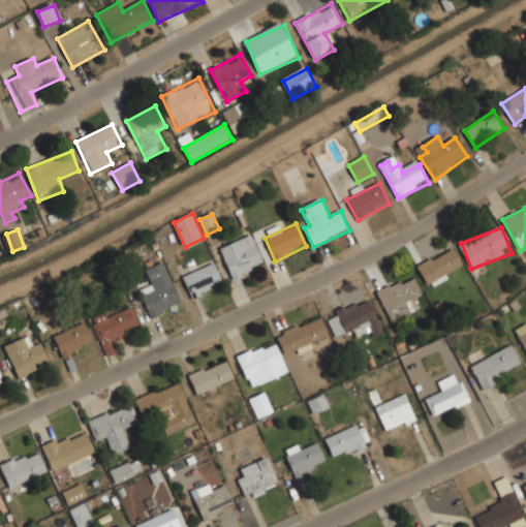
[(220,248),(234,281),(266,267),(252,235),(220,248)]
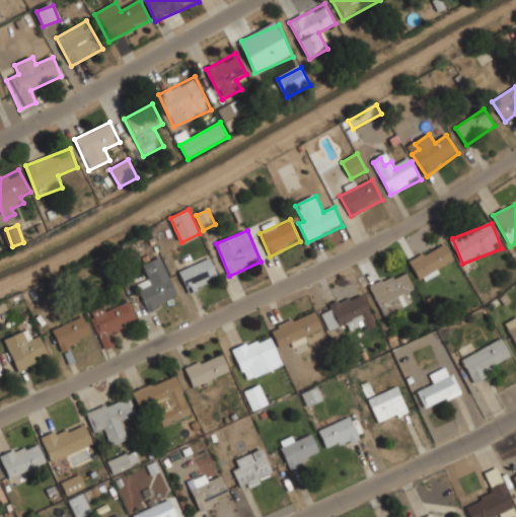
[(410,262),(420,281),(455,262),(445,243),(410,262)]
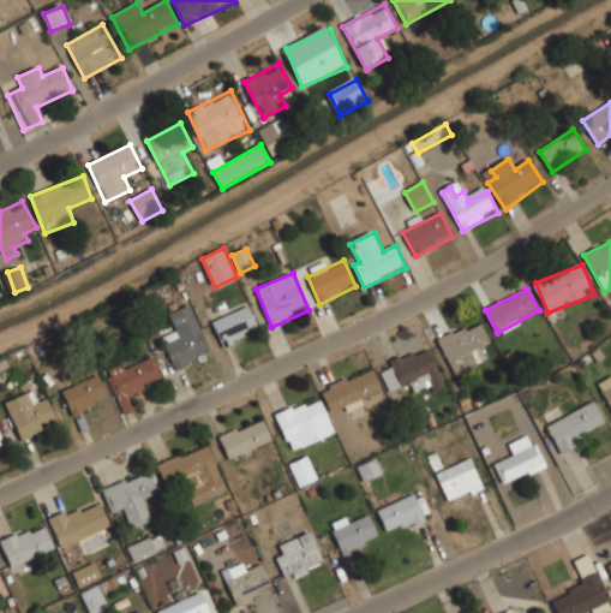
[(213,323),(225,349),(262,331),(249,305),(213,323)]
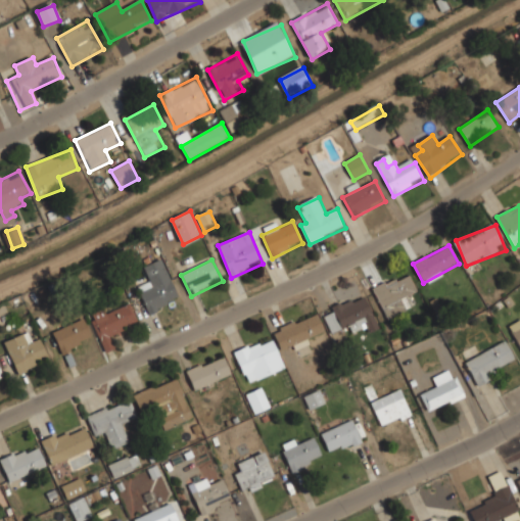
[(181,301),(167,266),(146,273),(150,283),(138,287),(149,315),(181,301)]
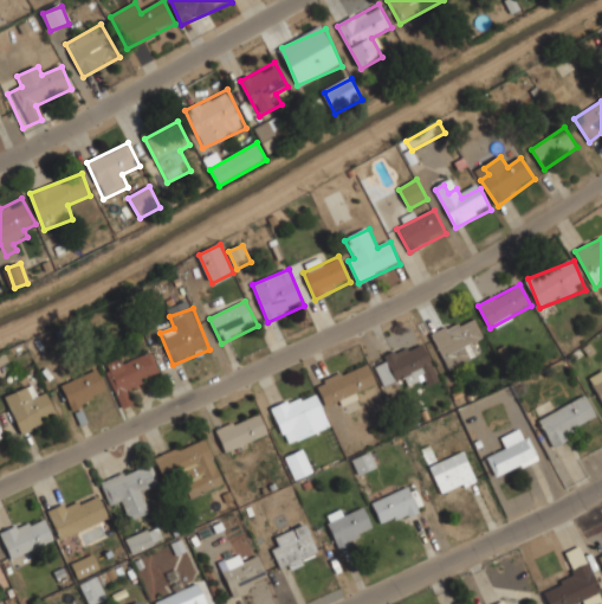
[(484,339),(474,316),(433,334),(448,370),(473,359),(467,346),(484,339)]
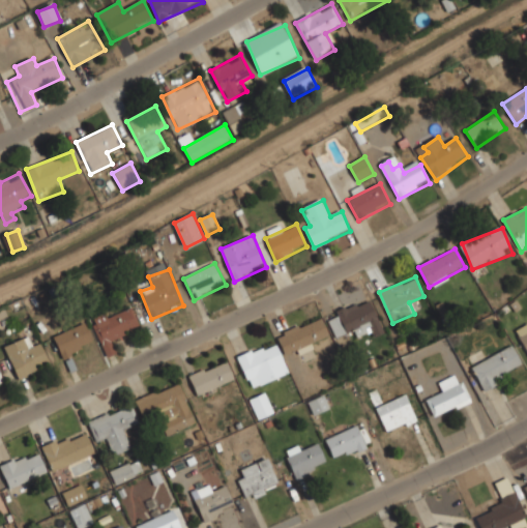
[(371,328),(375,338),(384,334),(371,298),(327,315),(338,341),(371,328)]
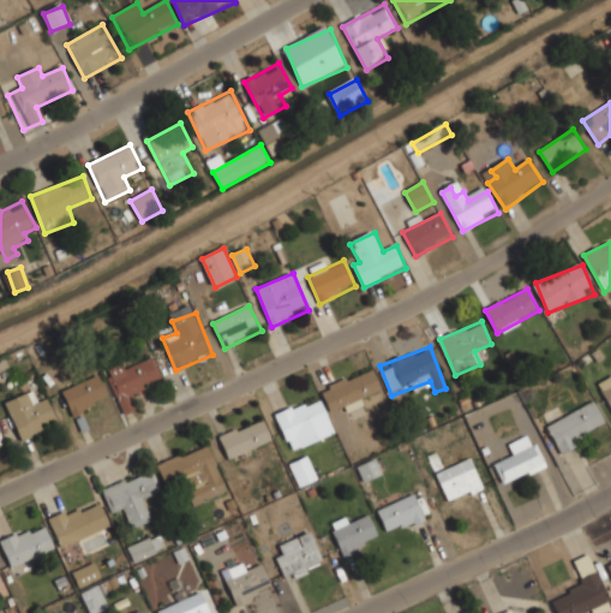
[(165,384),(153,356),(108,375),(120,402),(165,384)]
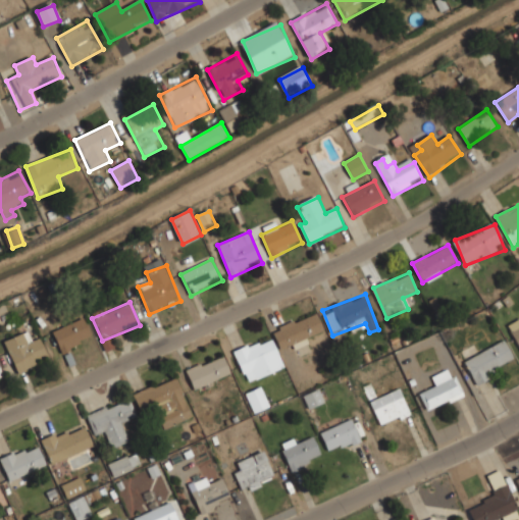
[(273,330),(280,349),(291,345),(292,348),(326,333),(316,312),(273,330)]
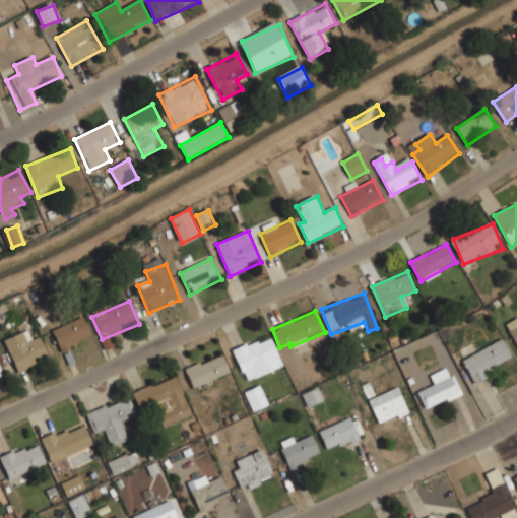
[(62,352),(93,339),(84,317),(53,331),(62,352)]
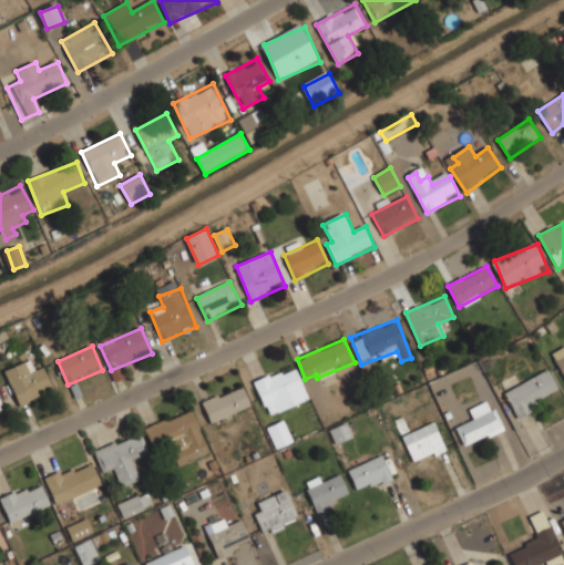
[(563,350),(553,356),(563,375),(563,350)]
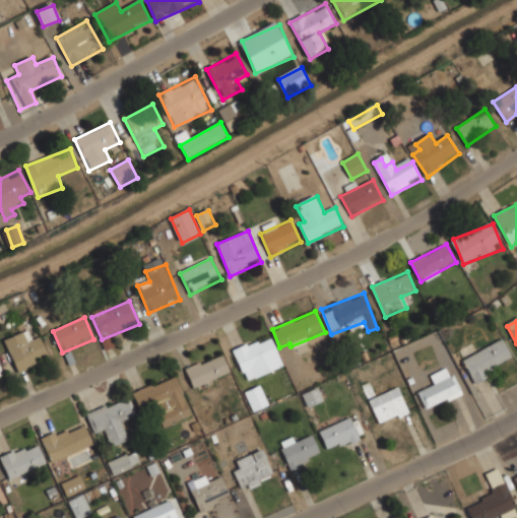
[(3,341),(18,374),(51,358),(40,337),(31,341),(25,330),(3,341)]
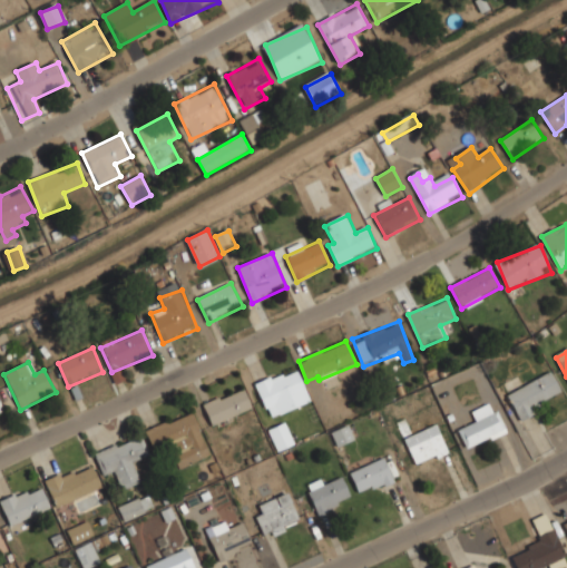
[(312,402),(297,368),(255,384),(270,419),(312,402)]
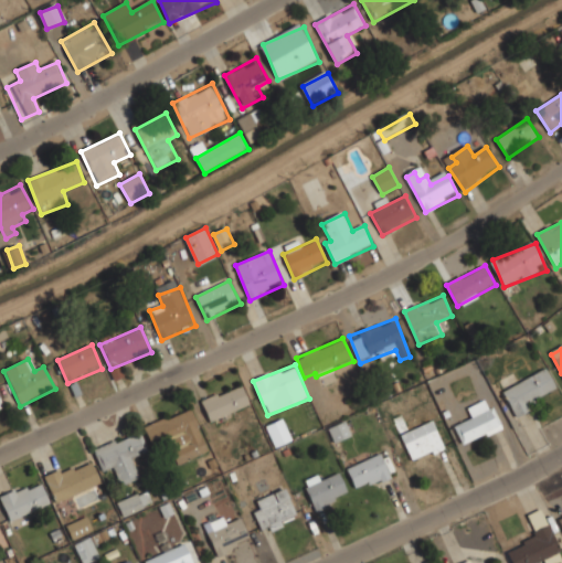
[(523,380),(519,371),(498,380),(515,416),(560,395),(548,369),(523,380)]
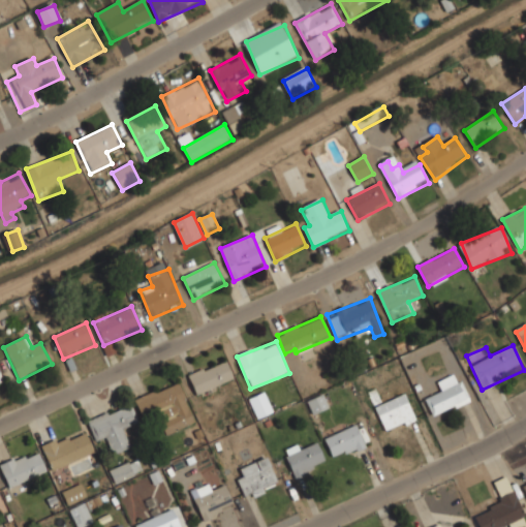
[(189,373),(195,394),(235,382),(228,362),(189,373)]
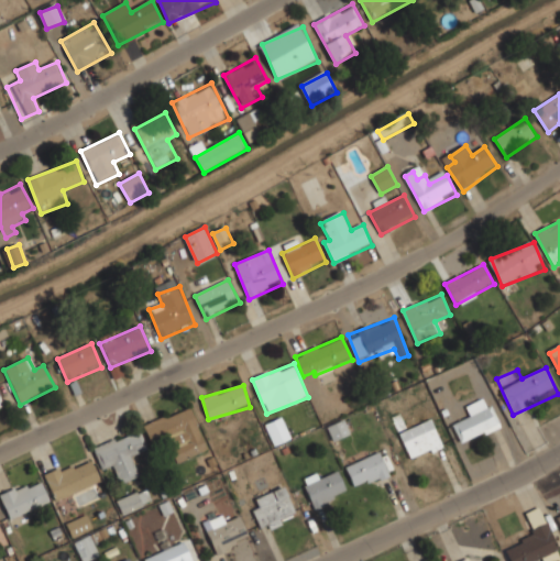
[(453,426),(462,446),(503,427),(489,397),(467,407),(471,417),(453,426)]
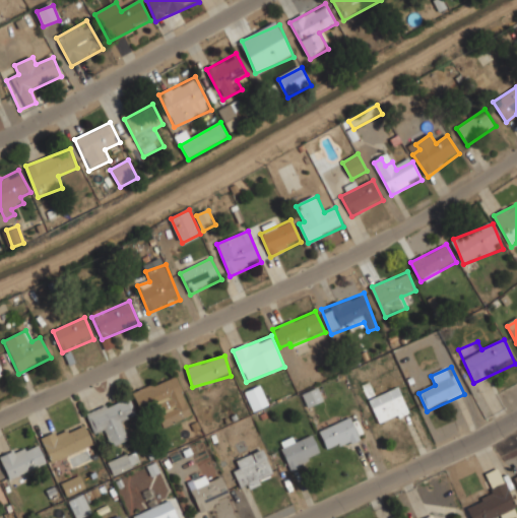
[(164,429),(193,416),(177,376),(134,394),(142,414),(155,408),(164,429)]
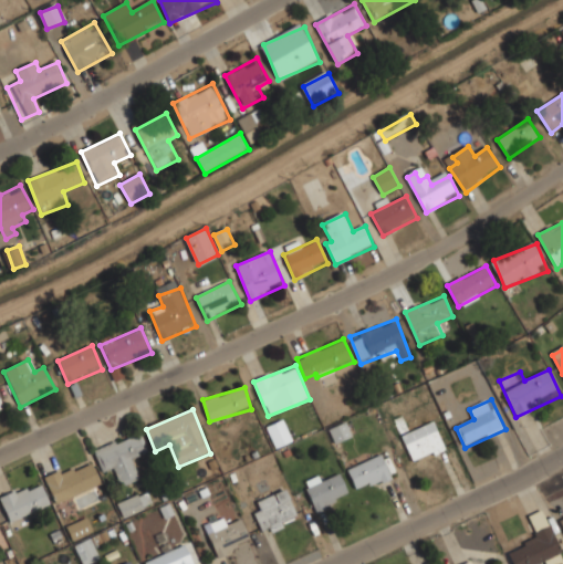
[(277,449),(294,442),(284,419),(267,427),(277,449)]
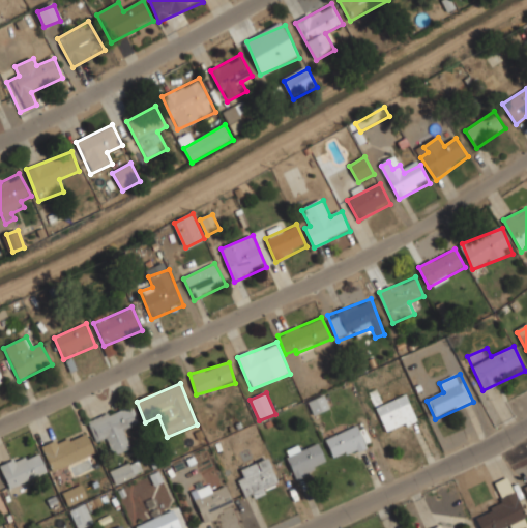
[(308,402),(314,416),(331,409),(324,394),(308,402)]
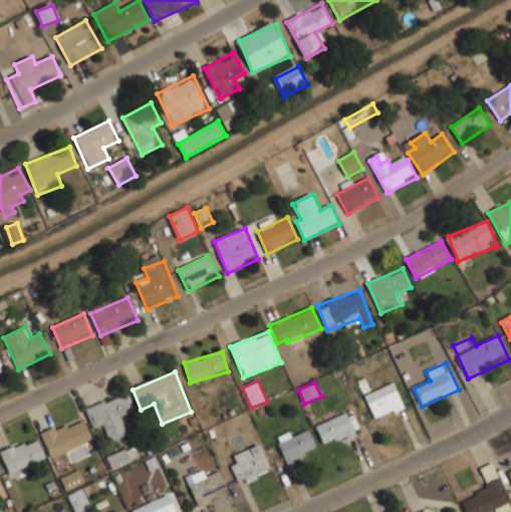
[(86,409),(94,430),(104,425),(110,442),(130,435),(122,416),(135,411),(128,392),(86,409)]
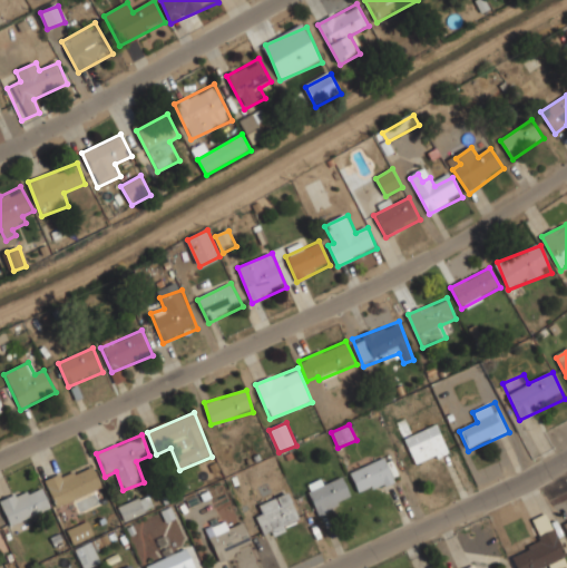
[(409,449),(418,467),(449,453),(441,434),(409,449)]
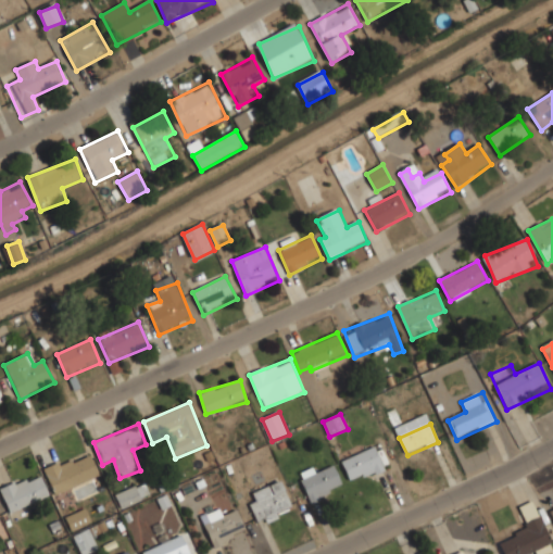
[(389,470),(380,445),(342,461),(351,485),(389,470)]
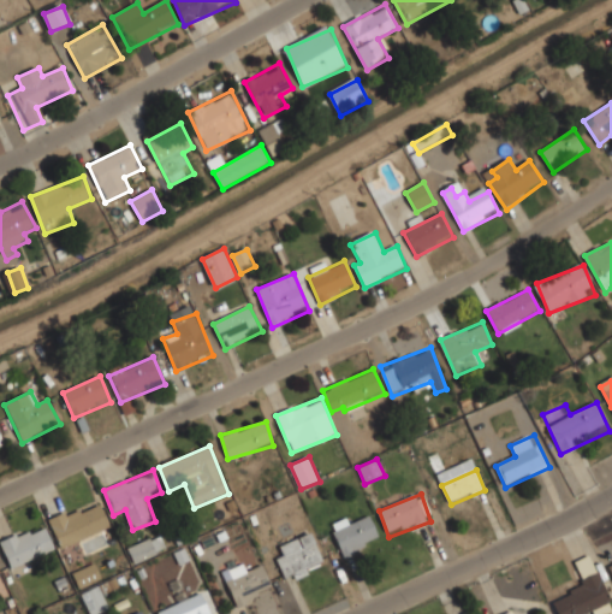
[(61,549),(112,529),(102,507),(77,517),(73,508),(49,519),(61,549)]
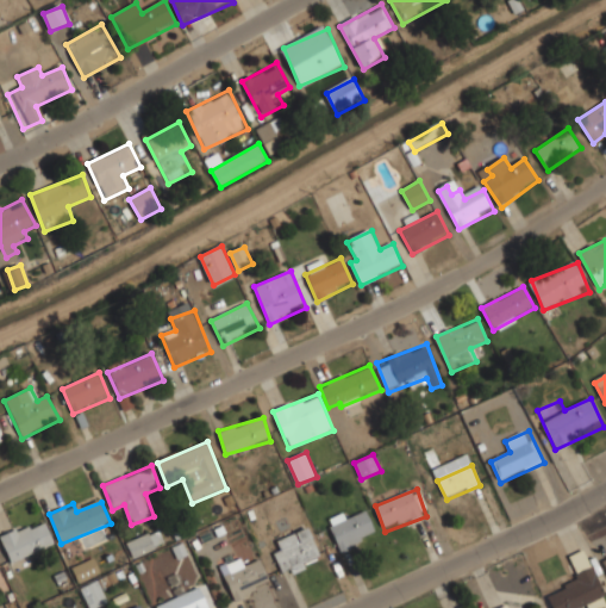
[(379,537),(363,506),(328,522),(342,553),(379,537)]
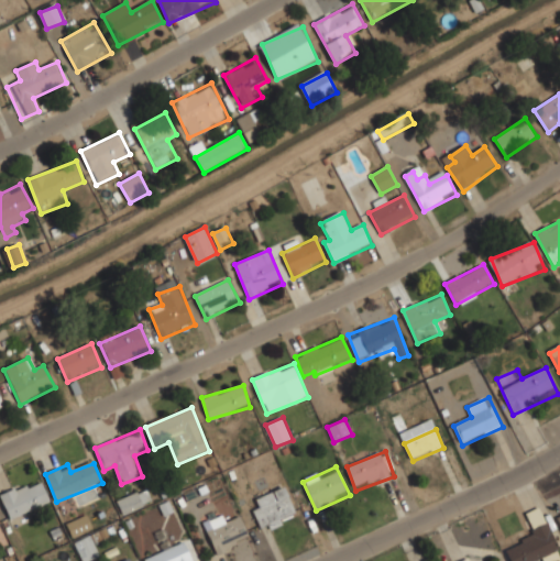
[(44,486),(34,491),(30,482),(0,495),(11,520),(52,503),(44,486)]
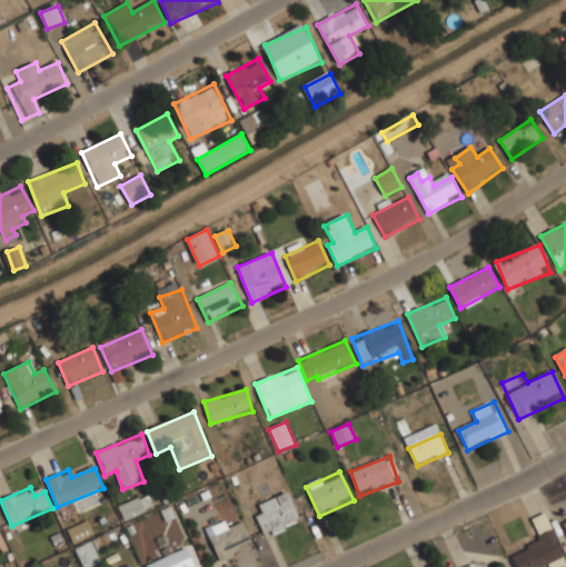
[(288,493),(255,507),(258,515),(256,516),(266,539),(303,524),(288,493)]
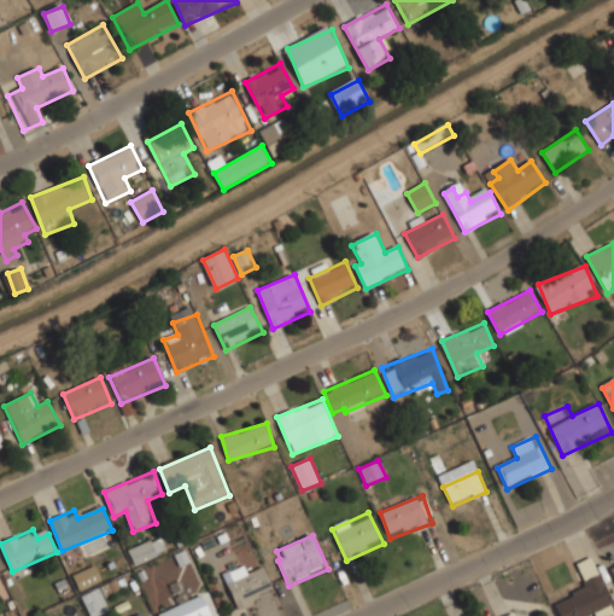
[(128,551),(135,567),(168,552),(161,536),(128,551)]
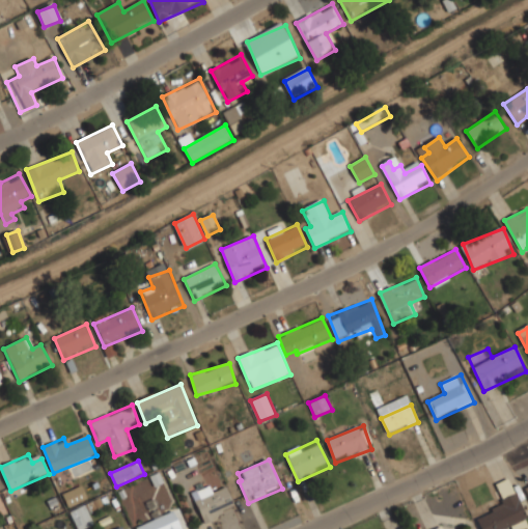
[(477,518),(481,528),(516,528),(527,524),(527,514),(512,478),(497,484),(505,507),(477,518)]
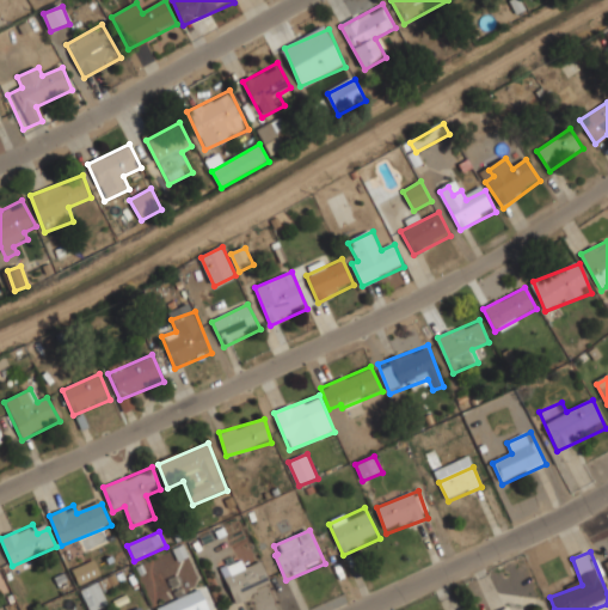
[(240,607),(274,585),(257,556),(222,578),(240,607)]
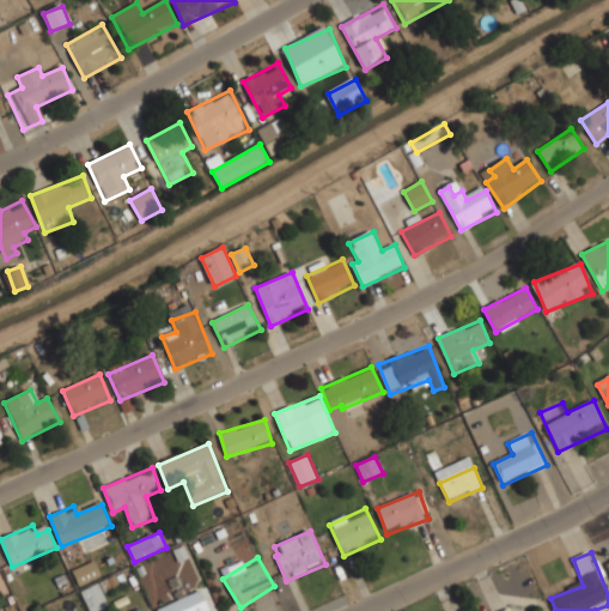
[(74,573),(80,587),(103,578),(97,563),(74,573)]
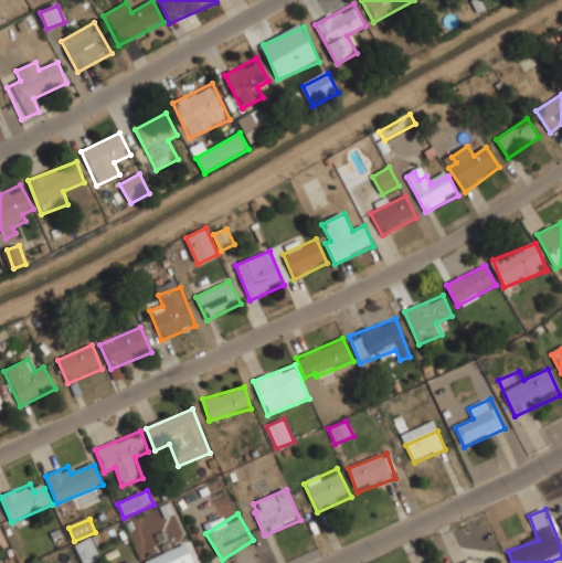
[(81,562),(97,562),(97,541),(81,541),(81,562)]
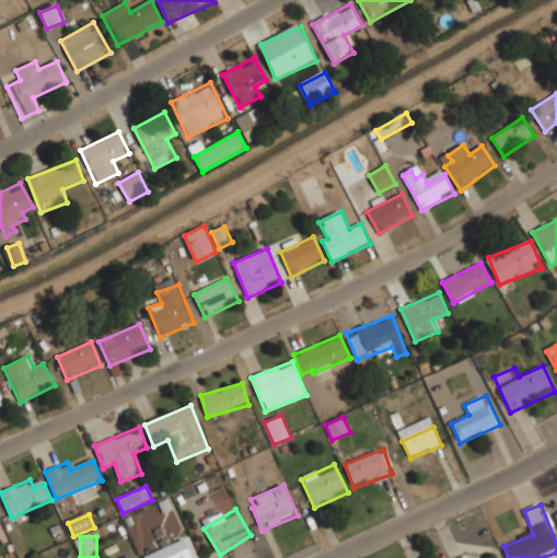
[(143,555),(144,557),(192,557),(184,538),(143,555)]
